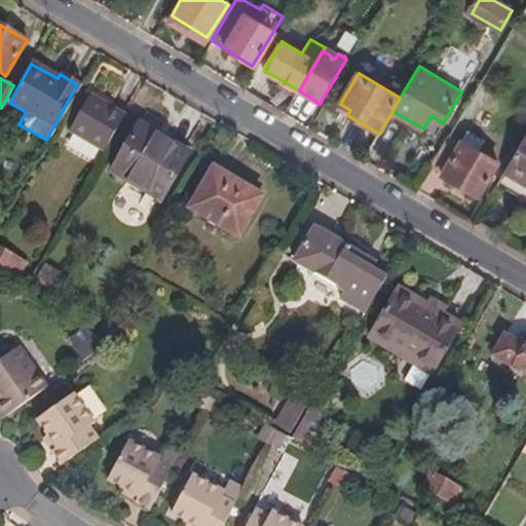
[(104,150),(125,115),(92,95),(71,129),(104,150)]
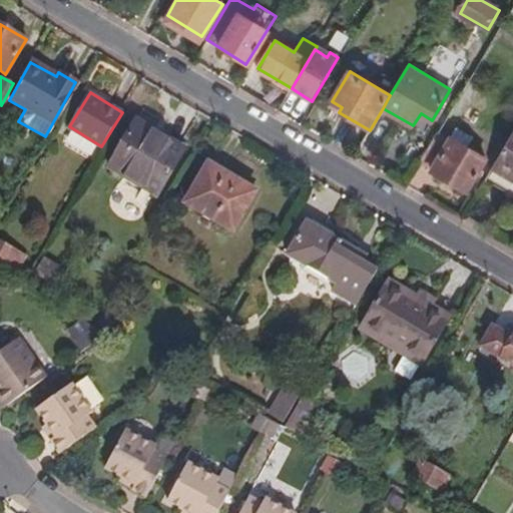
[(158,190),(183,149),(135,119),(110,161),(158,190)]
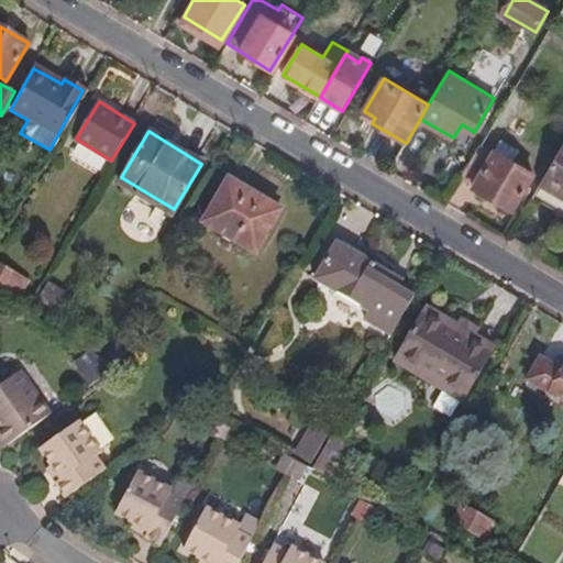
[(481,146),(461,179),(473,186),(472,189),(510,211),(531,174),(512,163),(519,151),(500,140),(492,154),(481,146)]
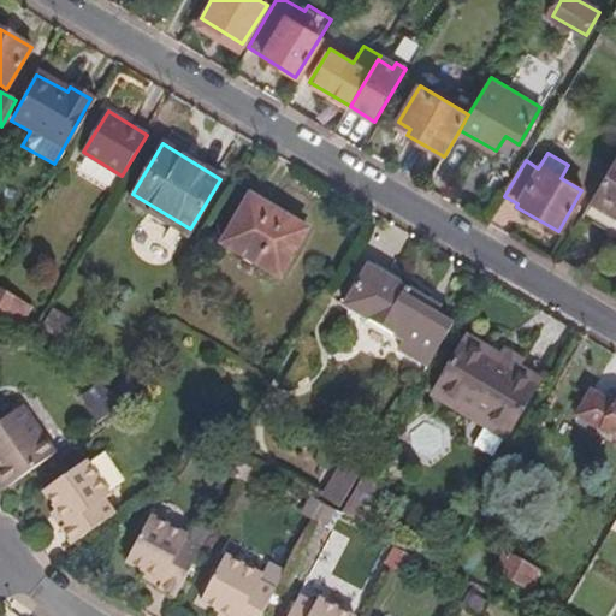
[(615,236),(615,155),(581,215),(615,236)]
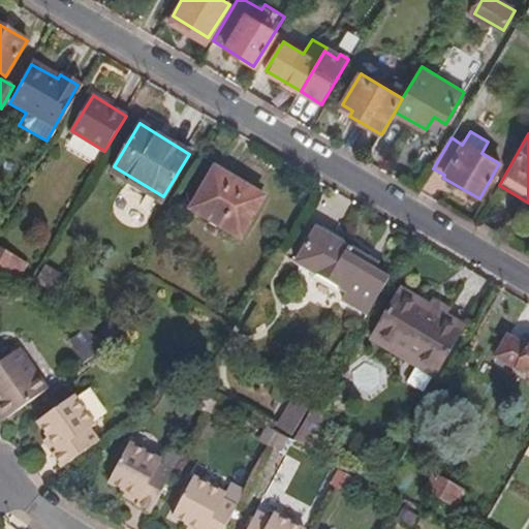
[(240,238),(265,197),(216,168),(191,209),(240,238)]
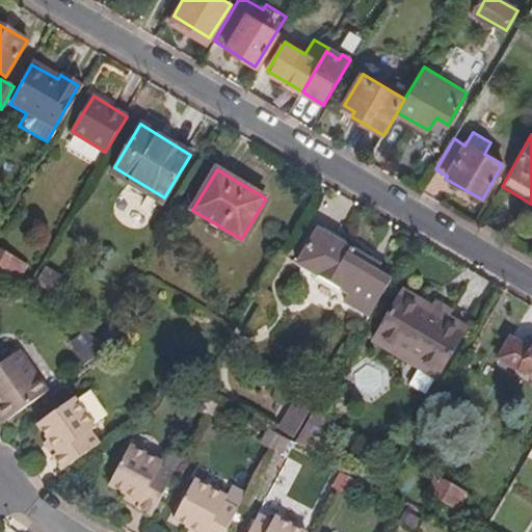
[(368,317),(389,283),(363,267),(368,259),(317,229),(296,263),(347,294),(343,301),(368,317)]
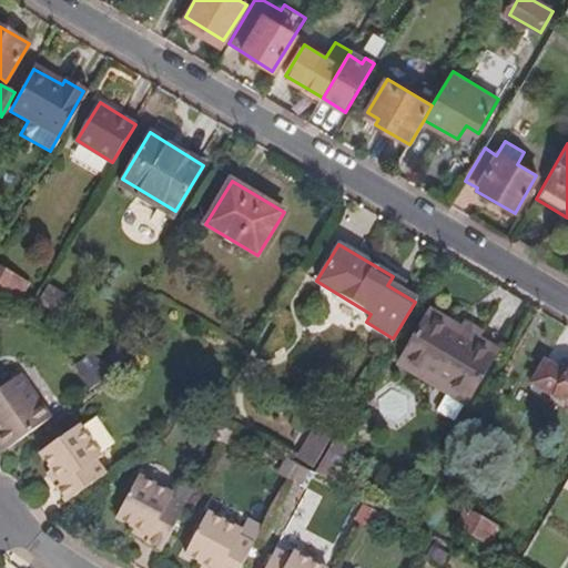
[(26,281),(0,266),(0,290),(16,298),(26,281)]
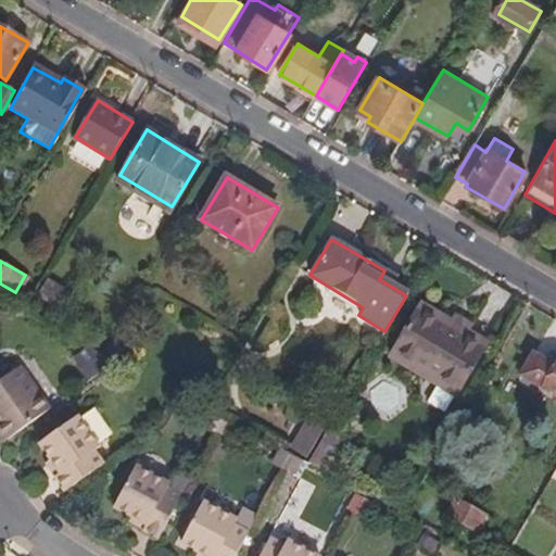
[(55,300),(65,283),(48,274),(38,290),(55,300)]
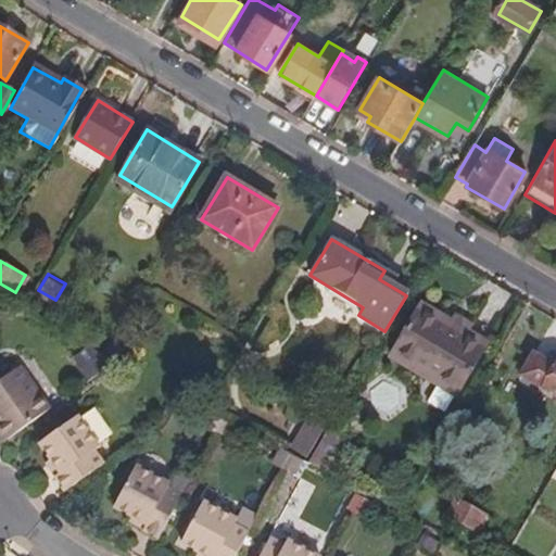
[(458,386),(484,343),(467,332),(450,323),(422,306),(391,358),(419,376),(425,366),(458,386)]
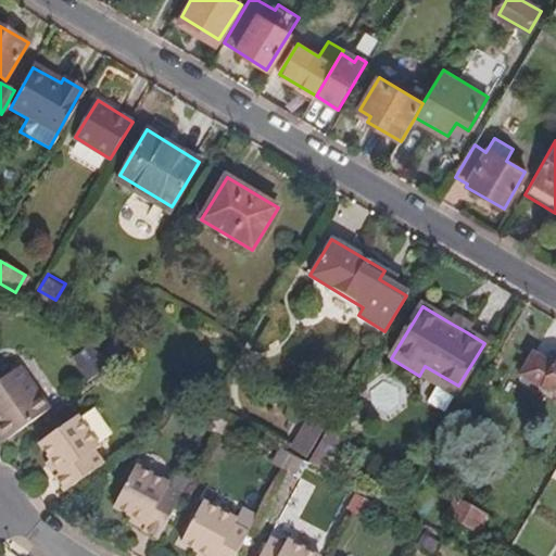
[(470,327),(453,316),(450,323),(467,332),(470,327)]
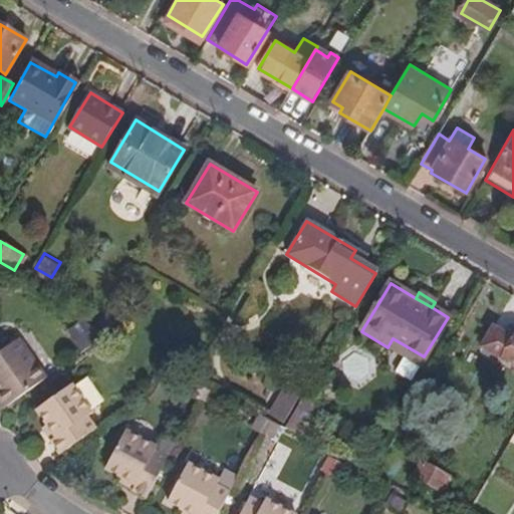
[(109,332),(115,322),(102,315),(96,325),(109,332)]
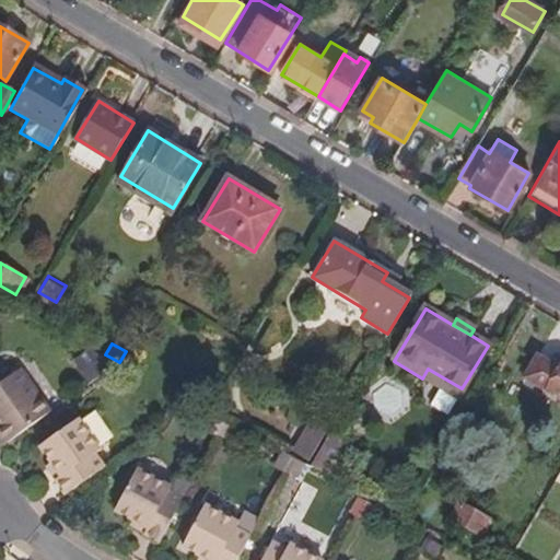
[(100,368),(90,352),(74,362),(84,377),(100,368)]
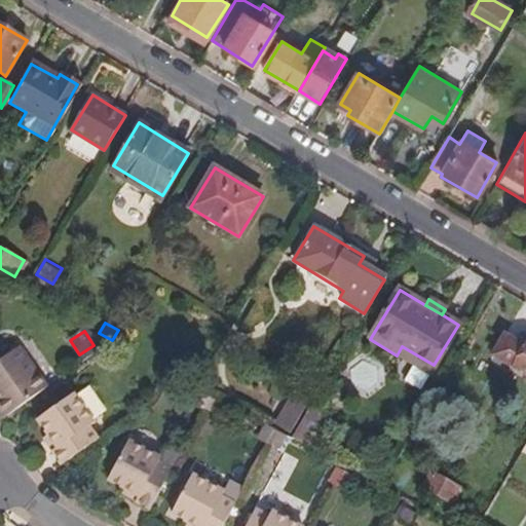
[(525,374),(525,342),(508,332),(494,355),(525,374)]
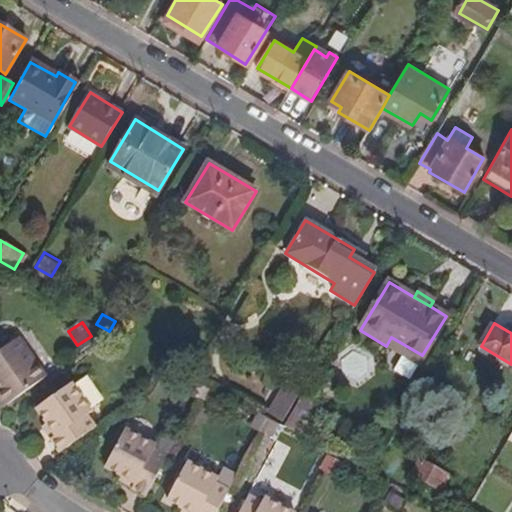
[(0,407),(43,377),(15,337),(0,347),(0,407)]
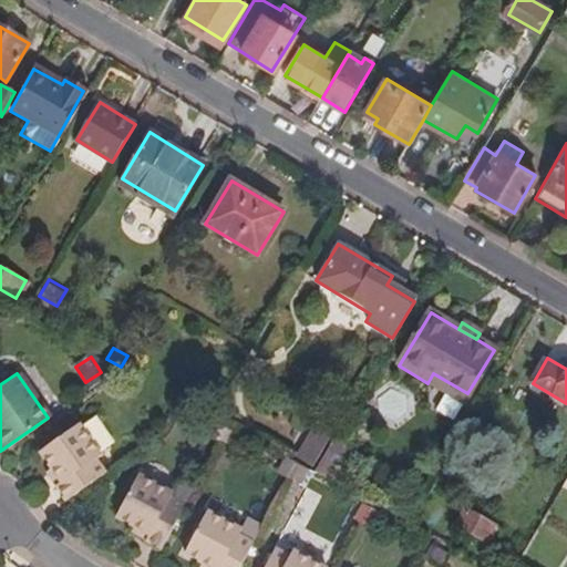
[(433,373),(428,383),(446,393),(434,412),(451,422),(467,393),(433,373)]
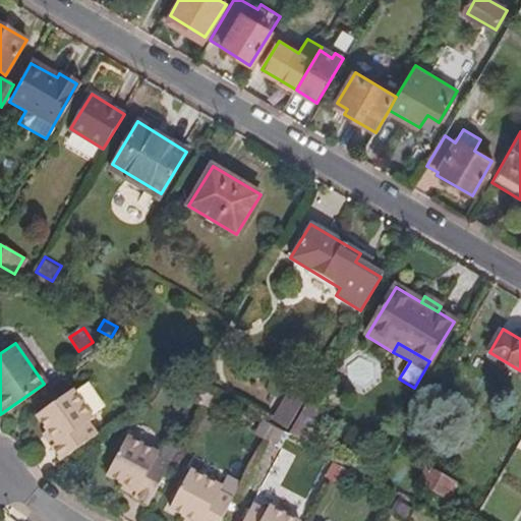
[(379,360),(350,362),(351,388),(380,386),(379,360)]
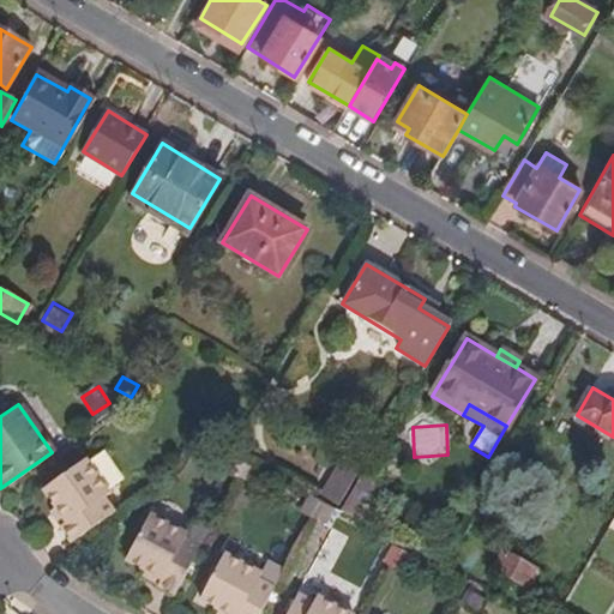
[(235,477),(240,470),(245,461),(232,453),(229,452),(220,470),(235,477)]
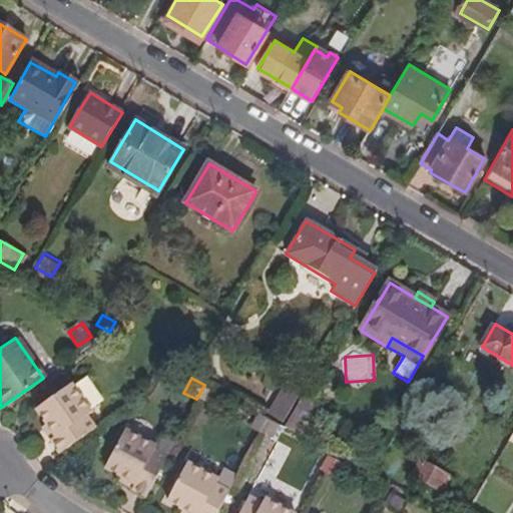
[(95,427),(87,416),(90,414),(69,384),(36,408),(47,422),(55,434),(49,439),(60,453),(95,427)]
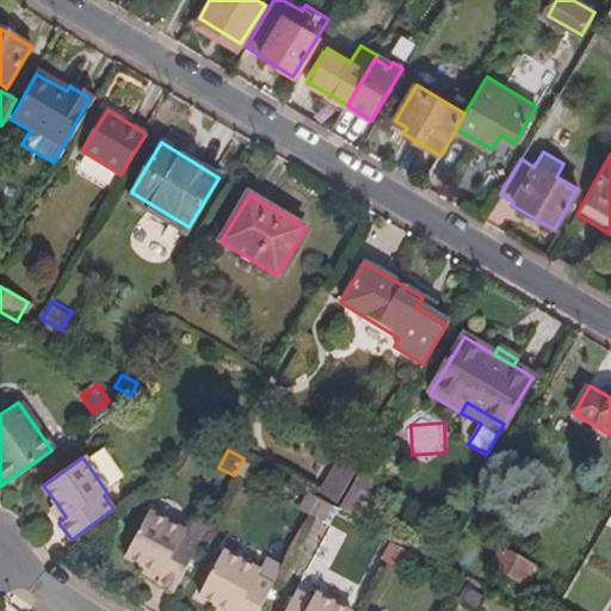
[(247,482),(257,464),(244,458),(239,468),(234,475),(247,482)]
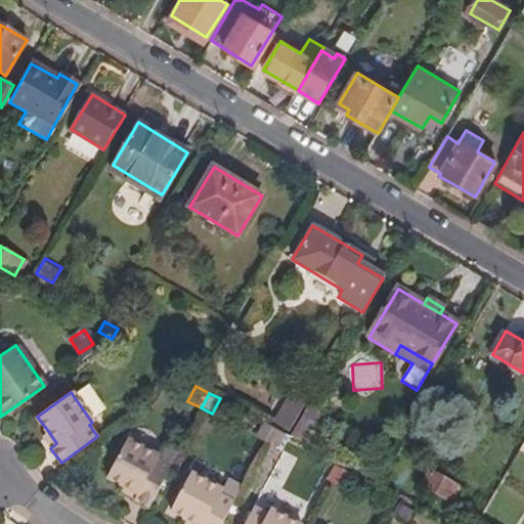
[(301,401),(289,394),(285,400),(297,408),(301,401)]
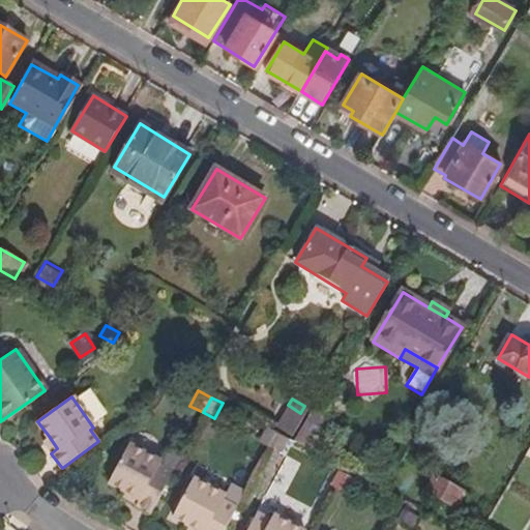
[(286,437),(300,413),(288,405),(273,430),(274,431),(286,437)]
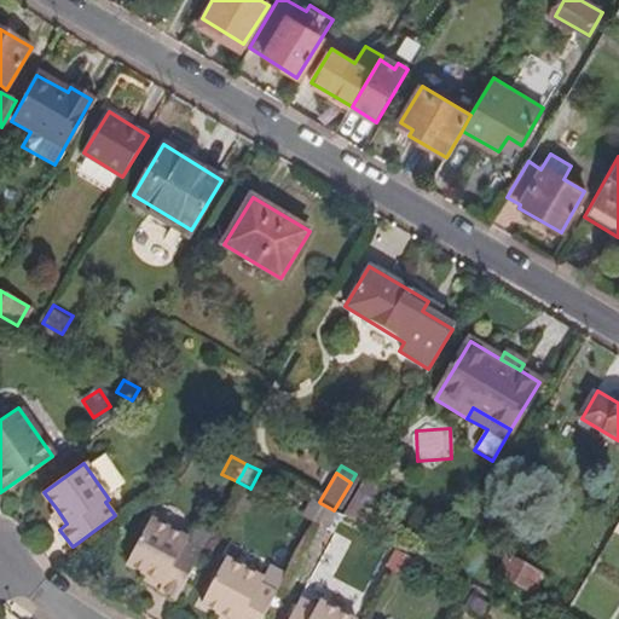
[(354,521),(376,485),(362,476),(339,513),(354,521)]
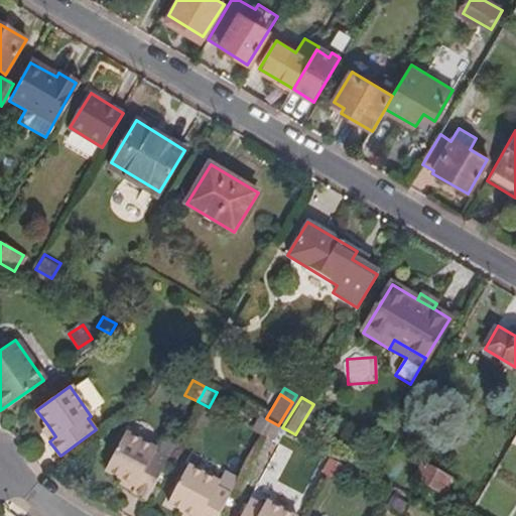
[(259,433),(267,419),(266,418),(258,414),(250,429),(259,433)]
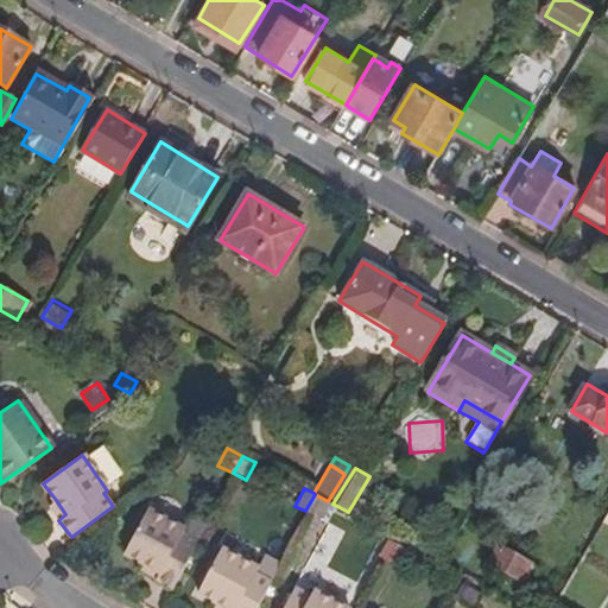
[(320,517),(328,501),(315,494),(305,511),(320,517)]
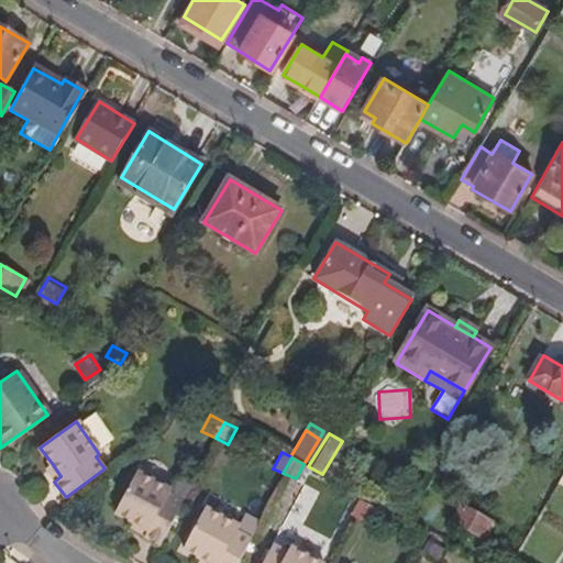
[(165,534),(187,493),(174,485),(176,481),(141,462),(120,501),(138,510),(152,518),(147,526),(165,534)]
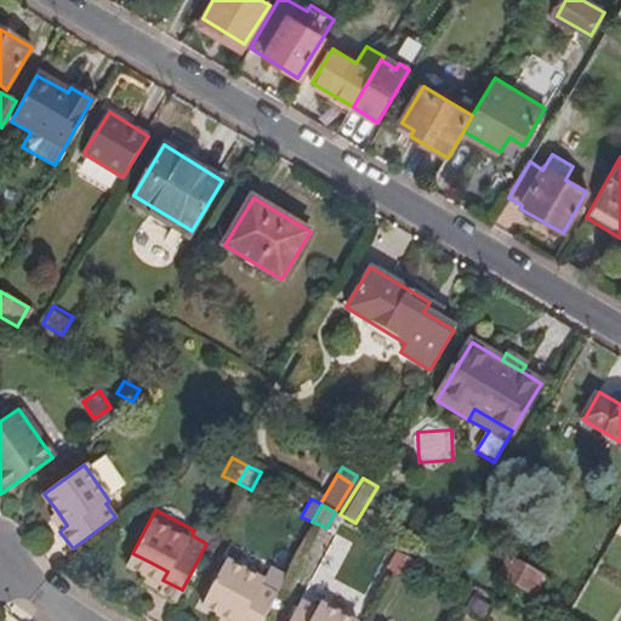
[(67,525),(57,511),(50,517),(60,531),(67,525)]
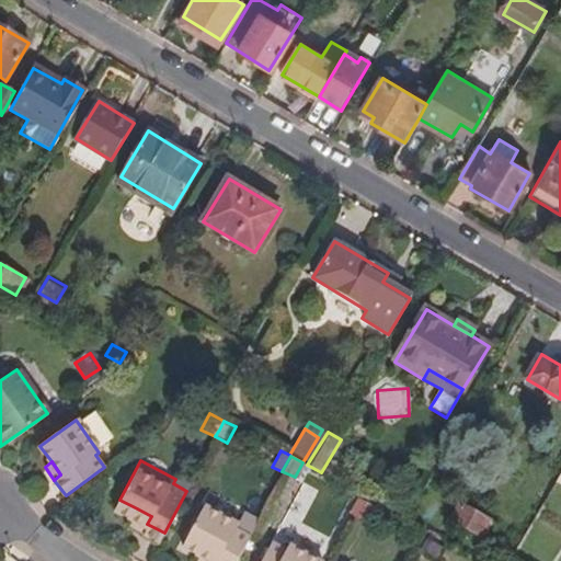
[(367,515),(374,500),(359,492),(352,507),(367,515)]
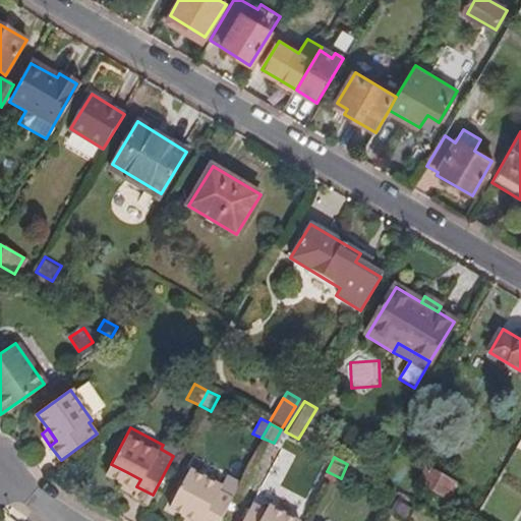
[(451,497),(457,486),(421,467),(413,481),(442,497),(444,493),(451,497)]
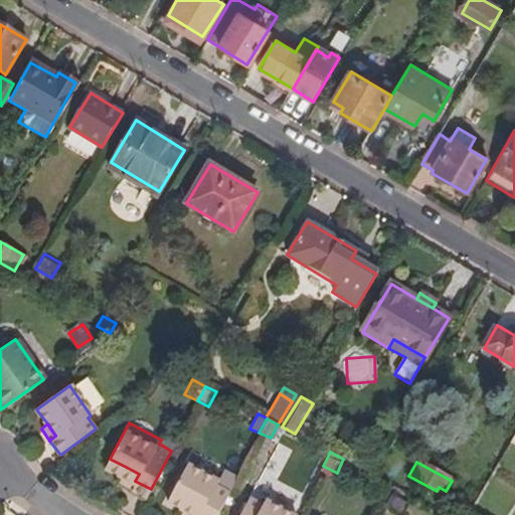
[(216,514),(228,494),(215,487),(218,482),(186,465),(167,502),(181,510),(191,514),(216,514)]
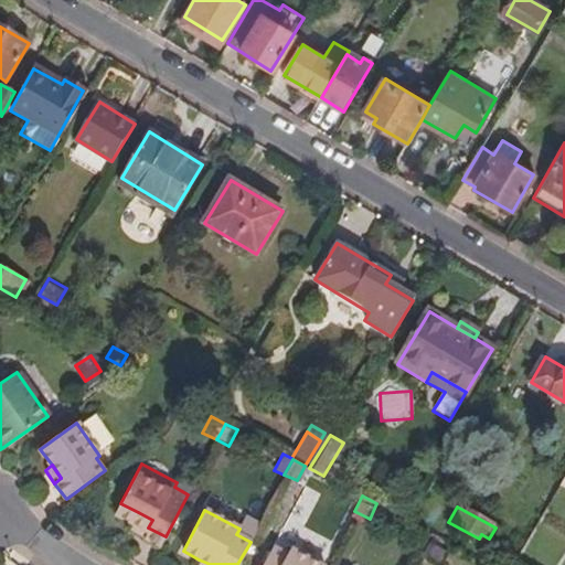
[(148,528),(152,520),(138,512),(134,520),(148,528)]
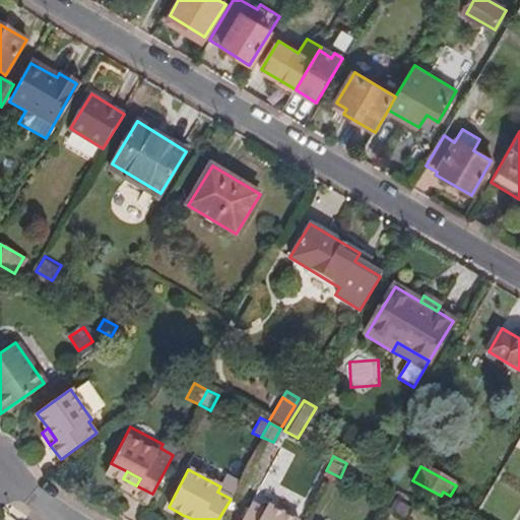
[(401,519),(404,519),(410,510),(395,501),(388,513),(401,519)]
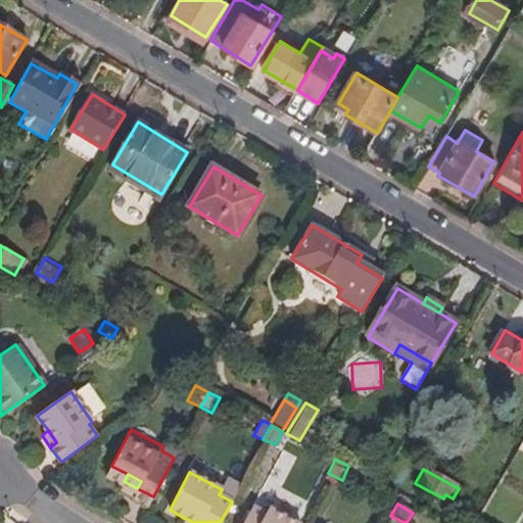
[(297,522),(268,508),(266,513),(252,507),(244,522),(297,522)]
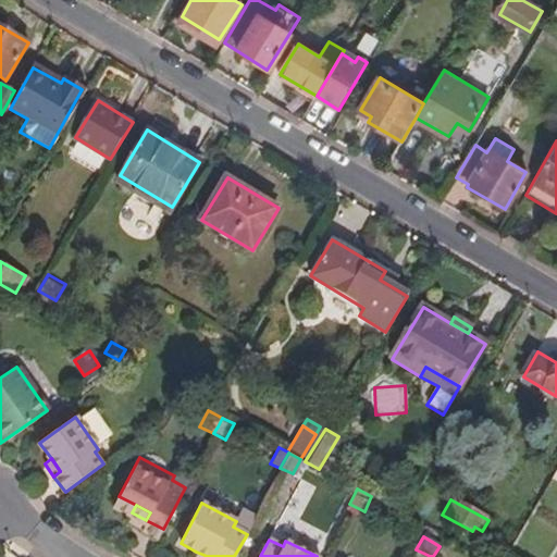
All buildings are outlined.
